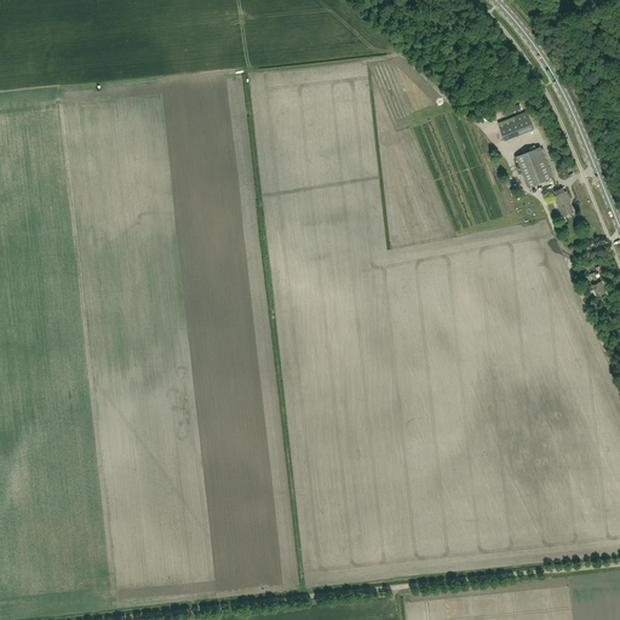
[(505,139),(535,130),(529,109),(499,120),(505,139)]
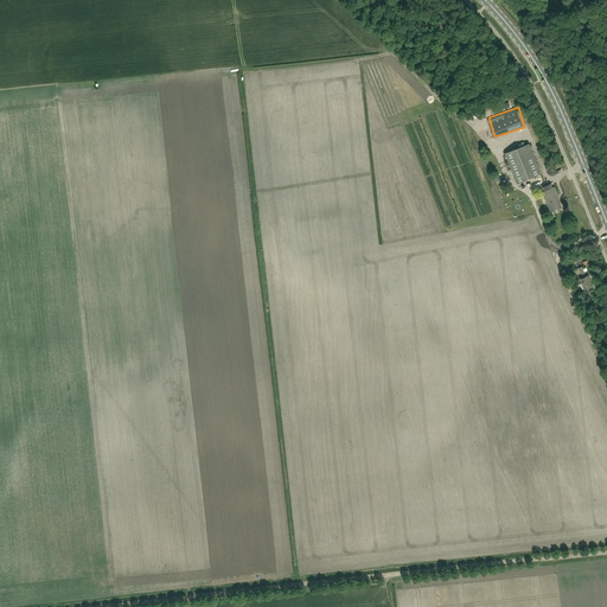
[(477,116),(470,121),(474,128),(475,127),(473,125),(479,121),(477,116)]
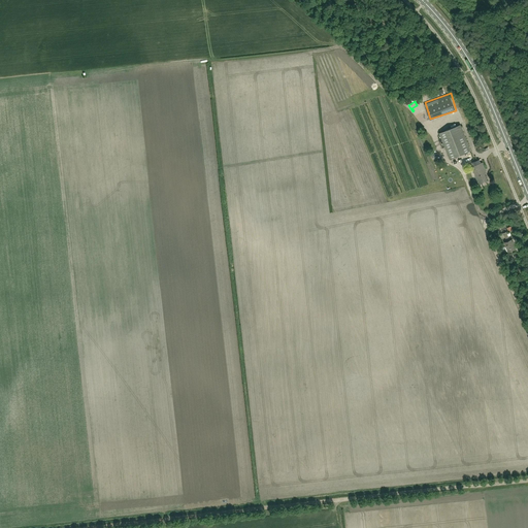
[(450,160),(471,151),(461,125),(439,133),(450,160)]
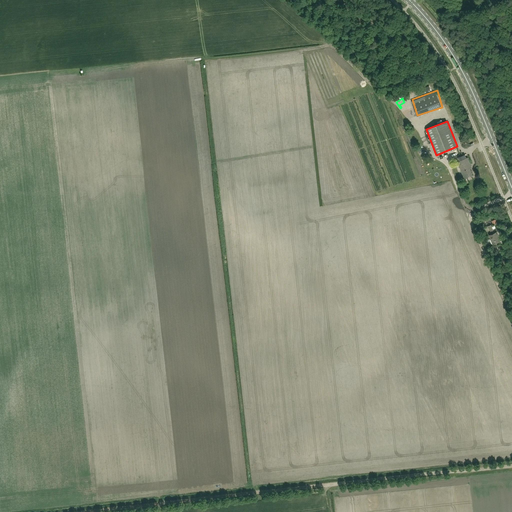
[(467,178),(472,175),(469,167),(470,166),(467,158),(458,162),(464,176),(465,175),(467,178)]
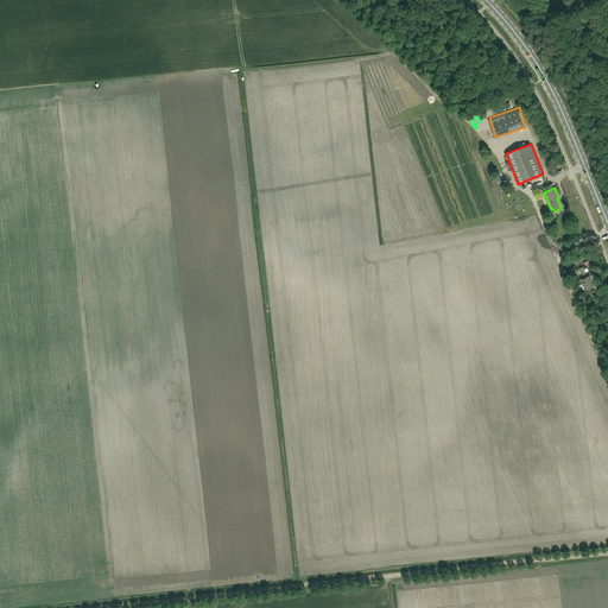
[(586,290),(594,286),(589,276),(581,279),(586,290)]
